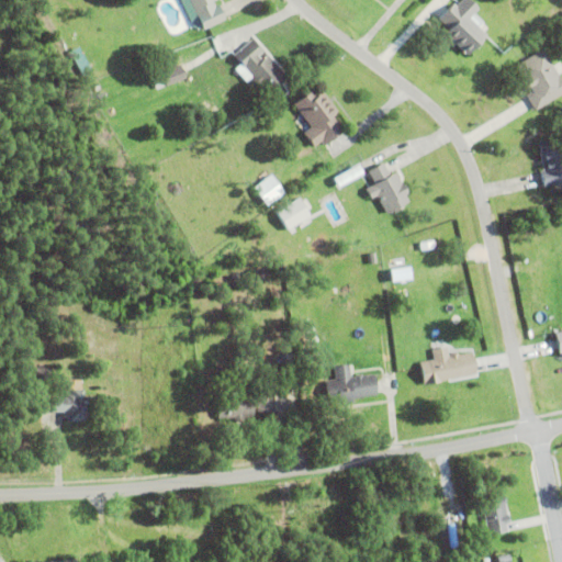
[(218,6),(226,20),(204,31),(189,0),(215,0),(213,1),(216,7),(218,6)]
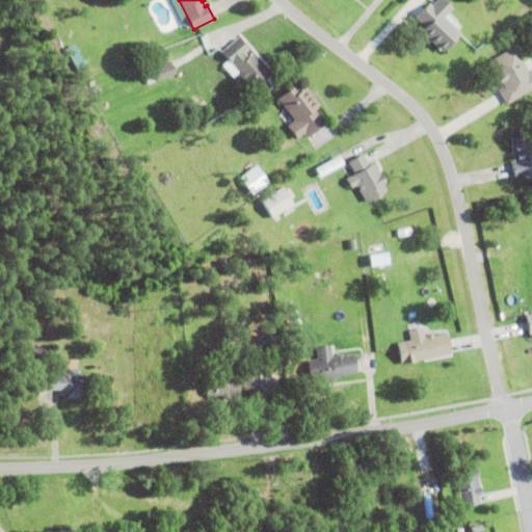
[(421,32),(425,28),(415,19),(429,3),(432,6),(437,0),(444,0),(453,9),(445,18),(460,34),(443,53),(421,32)]
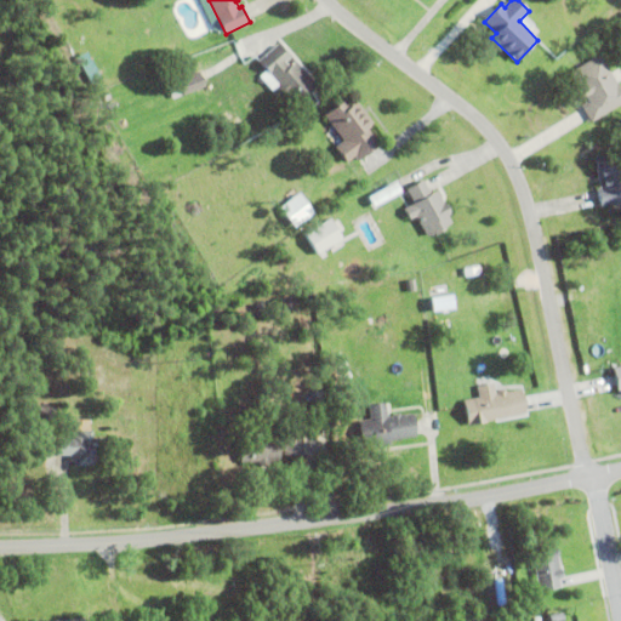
[(286,52),(291,58),(285,62),(290,68),(297,62),(318,86),(296,104),(289,96),(281,102),(273,91),(280,86),(258,62),(278,45),(285,53),(286,52)]
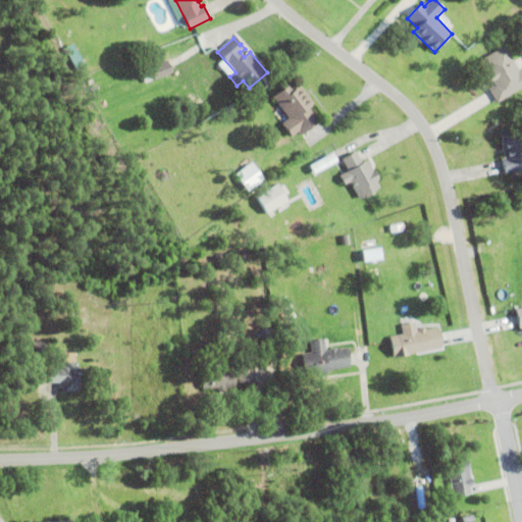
[(492,82),(488,84),(484,76),(485,75),(478,62),(504,47),(521,75),(521,88),(498,104),(488,90),(494,86),(492,82)]
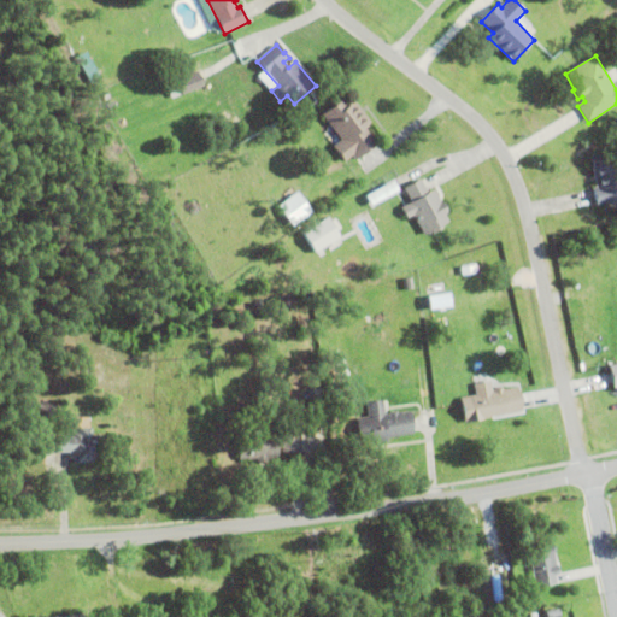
[(181,89),(170,94),(166,84),(177,81),(177,80),(199,71),(204,87),(182,95),(181,89)]
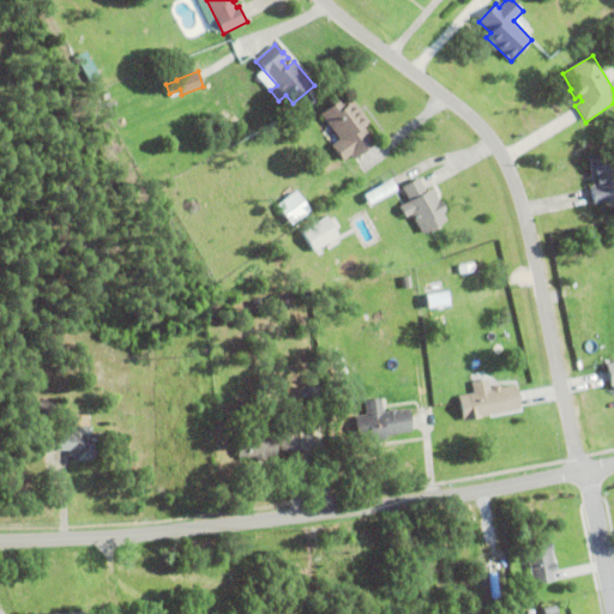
[(353,101),(369,124),(363,127),(377,144),(354,161),(350,156),(344,162),(332,146),(341,140),(321,115),(342,98),(347,106),(353,101)]
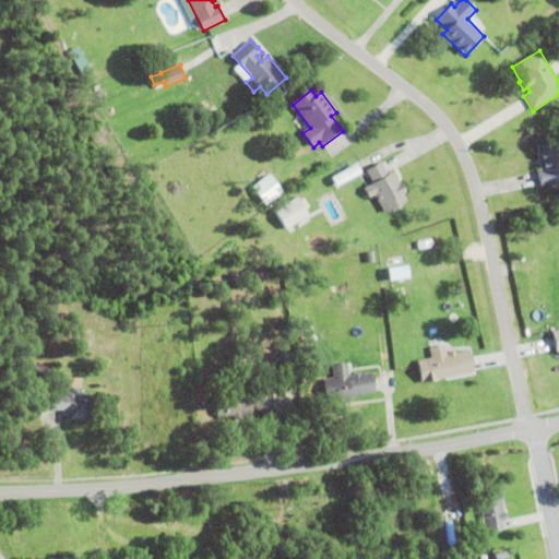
[(537,171),(542,171),(535,143),(558,138),(558,182),(540,187),(537,171)]
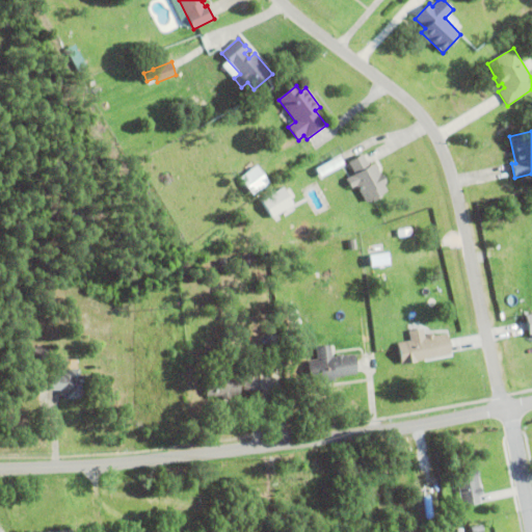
[(374,164),(380,175),(381,175),(387,184),(383,185),(387,192),(380,195),(382,197),(374,203),(373,201),(367,204),(356,186),(351,189),(346,180),(355,175),(349,163),(363,155),(369,167),(374,164)]
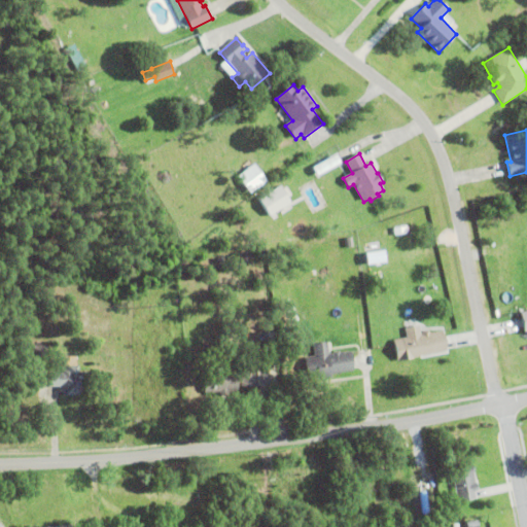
[(313,169),(337,155),(342,164),(317,177),(313,169)]
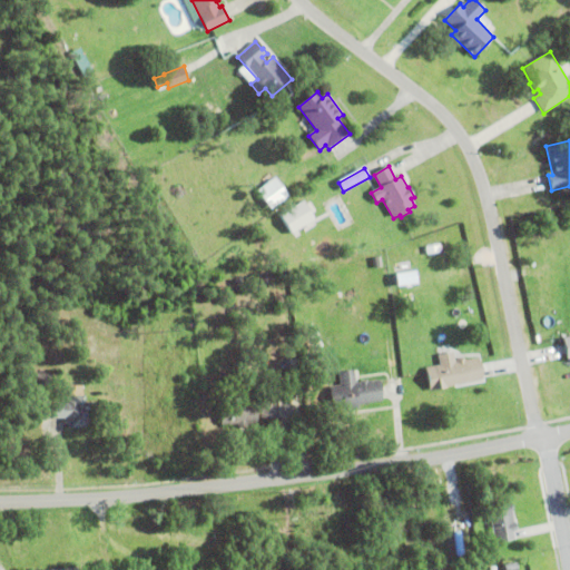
[(293,195),(278,177),(261,190),(274,208),(293,195)]
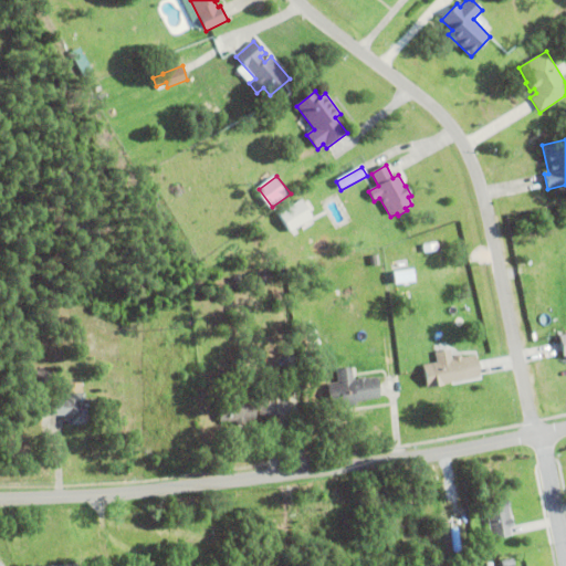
[(280,215),(293,233),(317,216),(304,198),(280,215)]
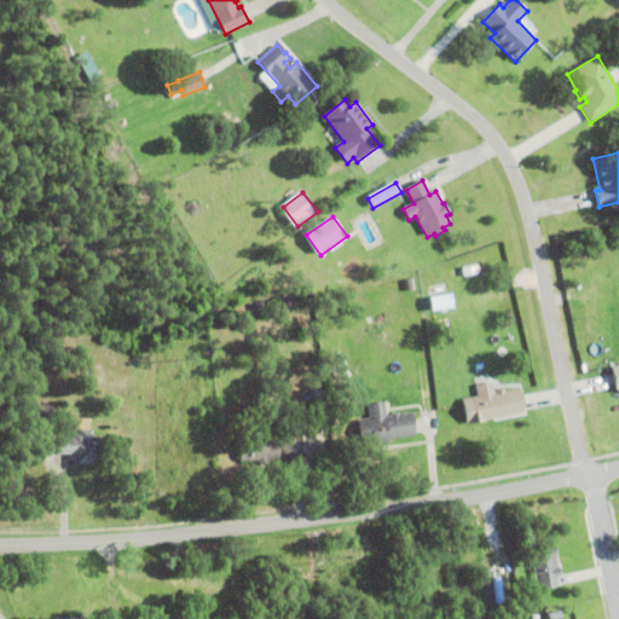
[(453,270),(476,266),(478,275),(455,278),(453,270)]
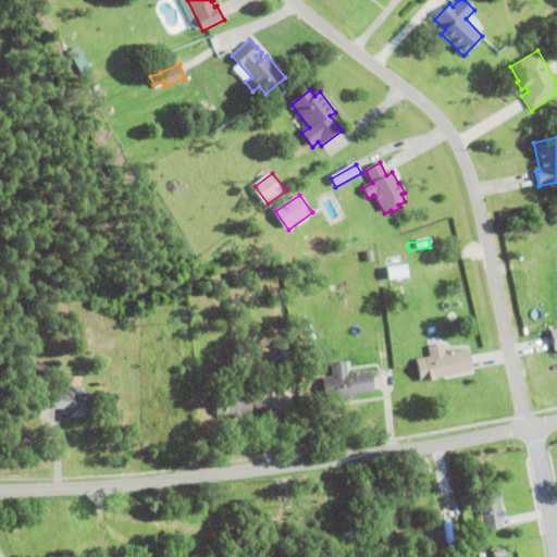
[(421,262),(441,258),(443,263),(423,268),(421,262)]
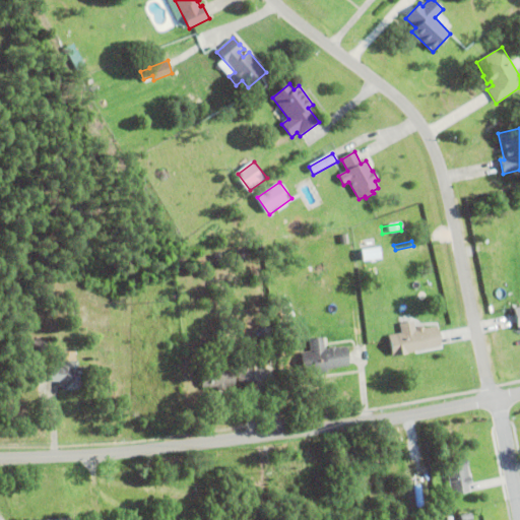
[(276,311),(284,310),(285,321),(277,321),(276,311)]
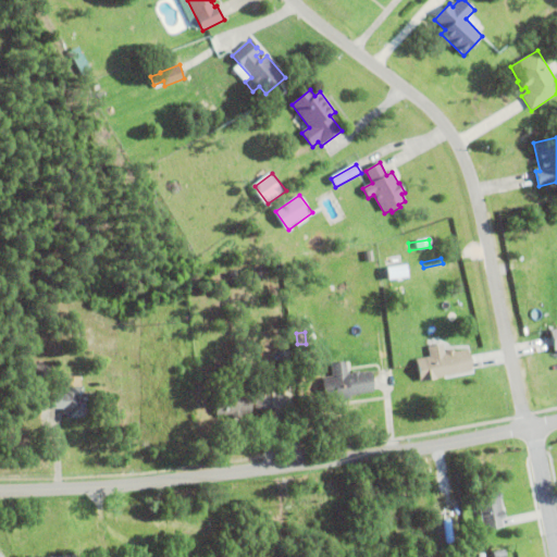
[(452,349),(454,351),(455,353),(468,350),(472,372),(436,379),(436,380),(420,383),(416,360),(430,358),(428,347),(443,345),(444,355),(446,355),(446,353),(447,350),(452,349)]
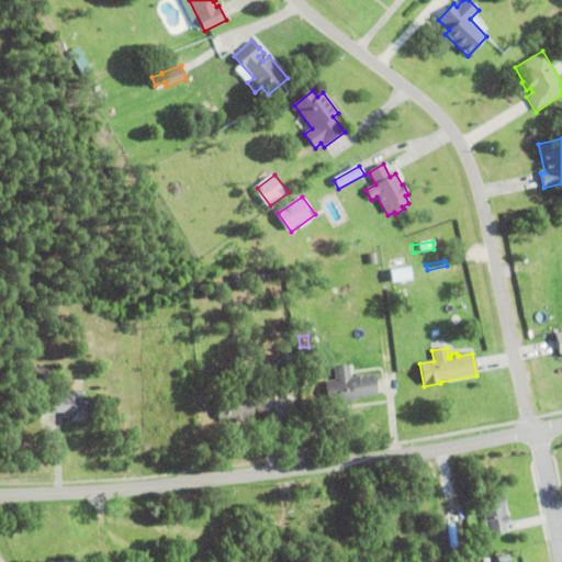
[(285,356),(294,356),(294,367),(285,367),(285,356)]
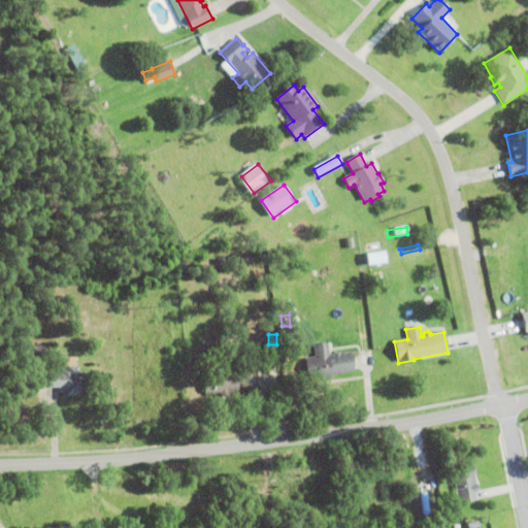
[(334,356),(333,354),(340,353),(340,354),(352,353),(354,373),(341,374),(341,375),(331,375),(332,381),(318,382),(318,378),(306,380),(304,359),(316,358),(315,345),(328,344),(329,356),(334,356)]
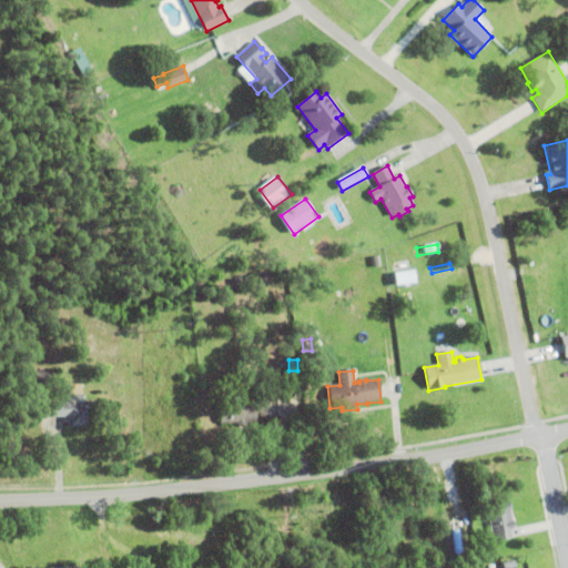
[(260,418),(260,414),(256,414),(256,424),(246,424),(246,428),(236,428),(236,424),(221,424),(221,401),(237,401),(237,399),(241,399),(241,401),(260,401),(260,394),(277,394),(277,418),(260,418)]
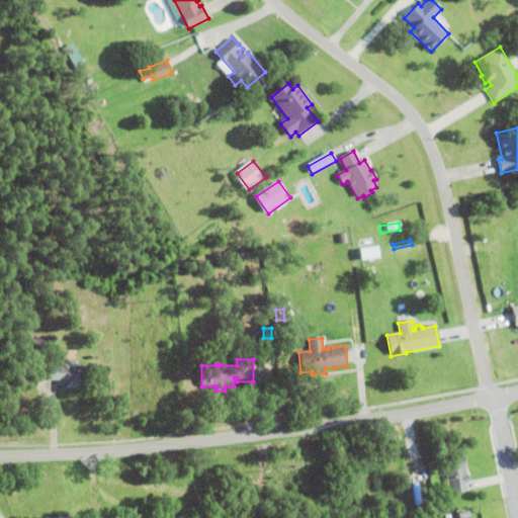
[(88,366),(88,390),(62,390),(62,386),(58,386),(58,381),(37,381),(37,367),(62,367),(62,364),(66,364),(66,360),(77,360),(77,366),(88,366)]
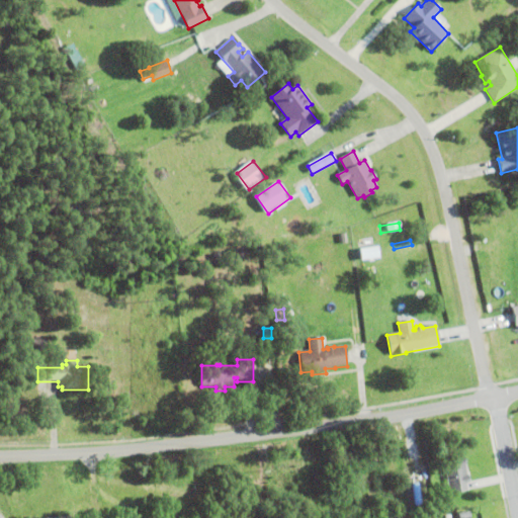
[(468,476),(469,484),(466,485),(468,492),(450,495),(444,461),(464,457),(467,476),(468,476)]
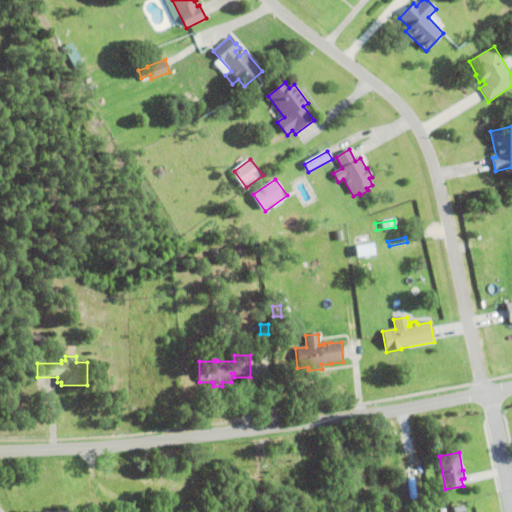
[(407,480),(414,479),(416,499),(410,500),(407,480)]
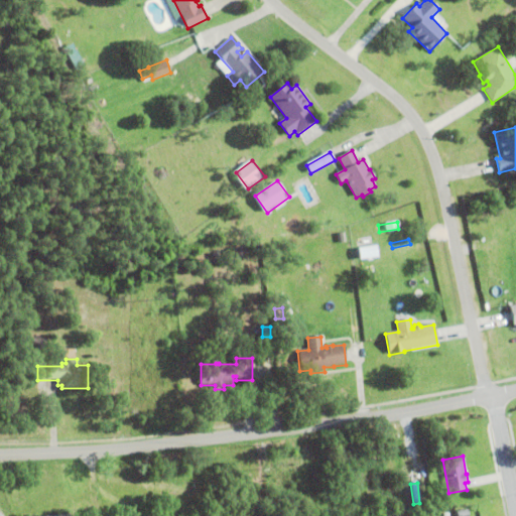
All buildings are outlined.
